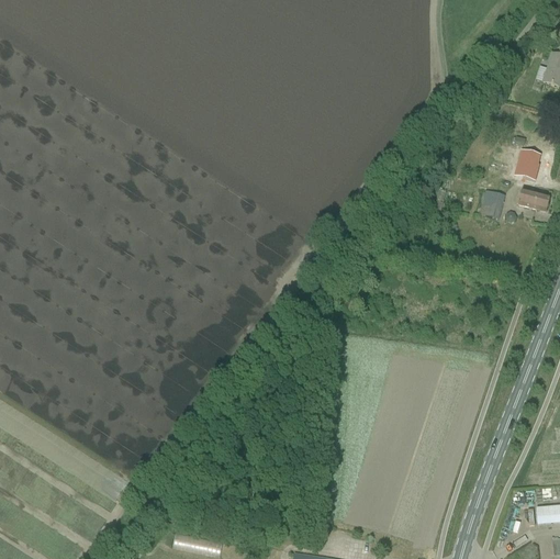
[(545,81),(559,86),(559,55),(555,53),(549,67),(541,65),(536,79),(545,81)]
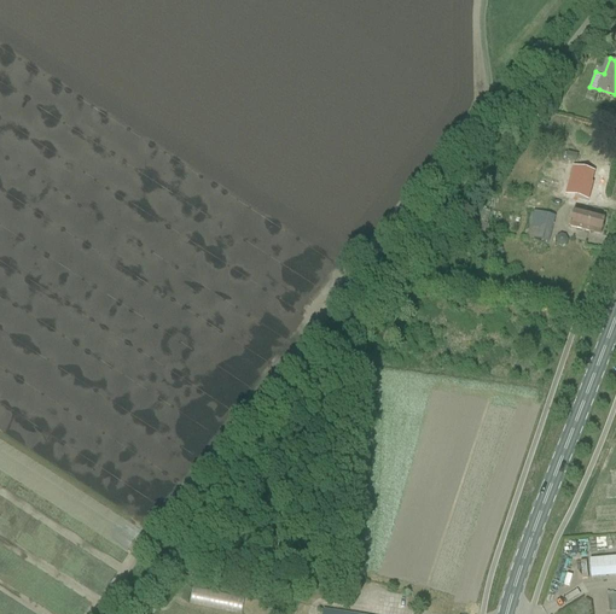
[(582,155),(570,151),(568,158),(580,161),(582,155)]
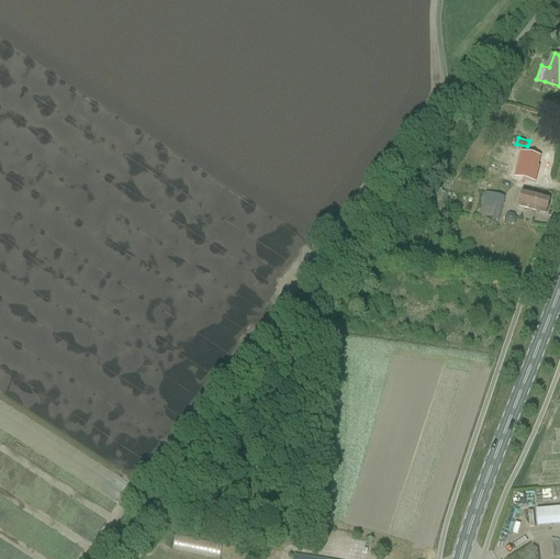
[(526,168),(538,171),(540,164),(539,164),(541,154),(522,149),(519,159),(527,161),(526,168)]
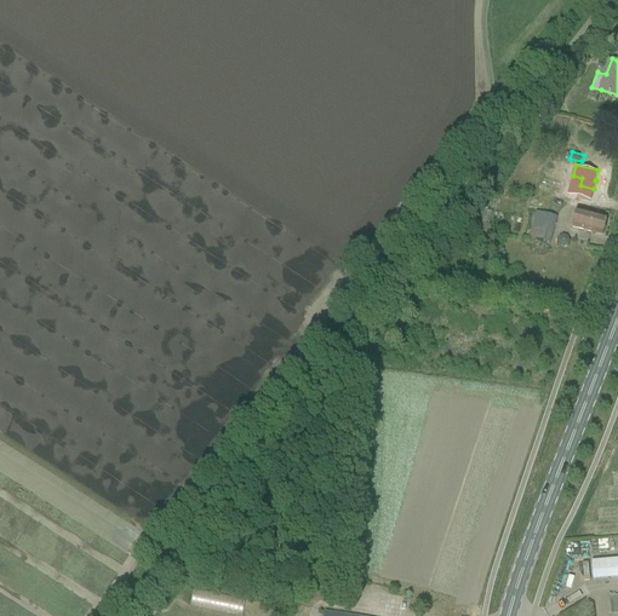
[(480,229),(488,231),(493,209),(485,207),(480,229)]
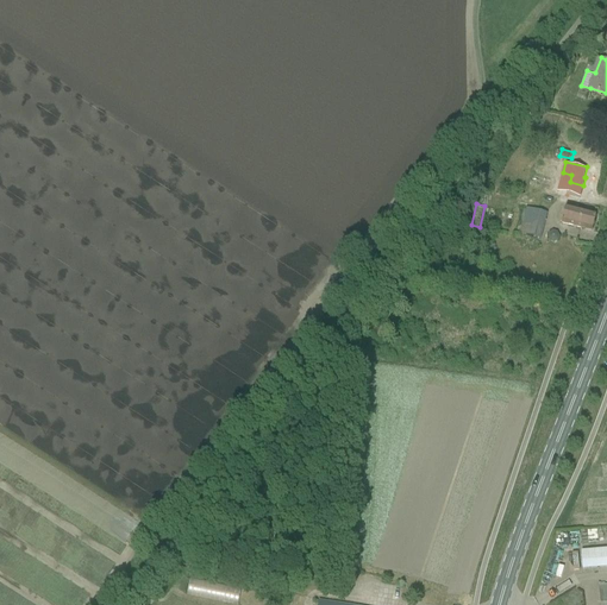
[(562,220),(582,226),(594,228),(598,213),(586,209),(567,205),(562,220)]
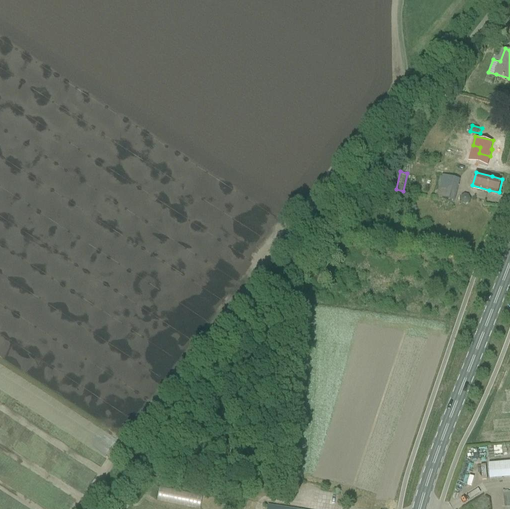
[(460,177),(443,173),(438,194),(455,198),(460,177)]
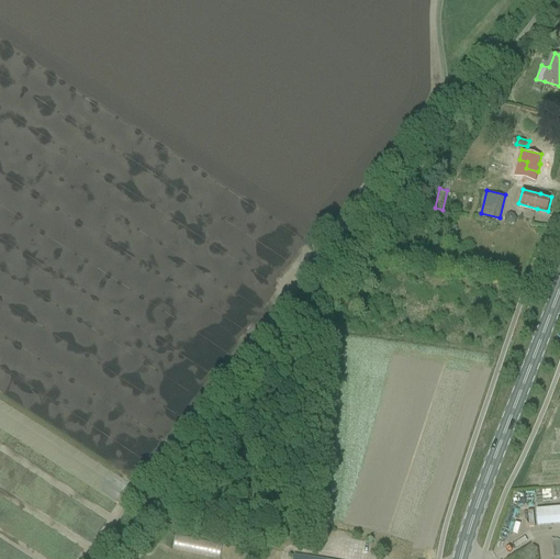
[(538,523),(559,521),(559,504),(537,507),(538,523)]
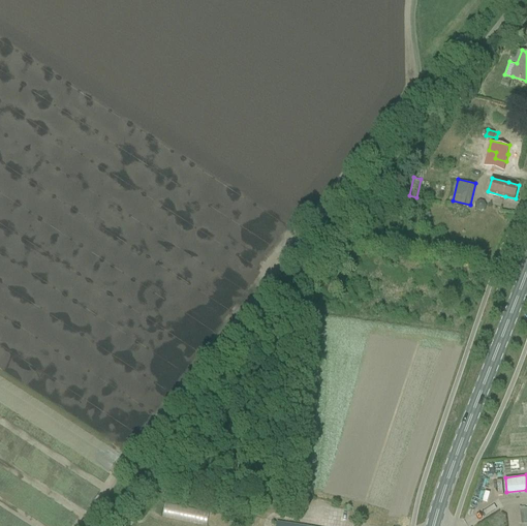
[(206,521),(207,513),(179,508),(178,518),(206,521)]
